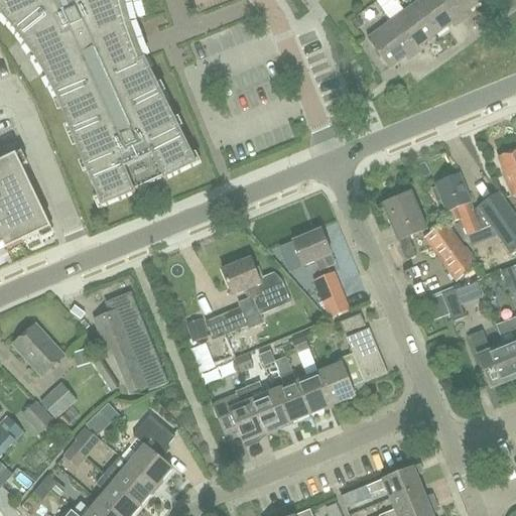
[(17,34),(21,39),(25,45),(32,55),(38,65),(44,76),(56,99),(102,208),(135,194),(134,191),(163,178),(164,180),(198,164),(144,57),(138,60),(133,48),(125,25),(118,0),(117,0),(0,0),(0,13),(8,23),(17,34)]
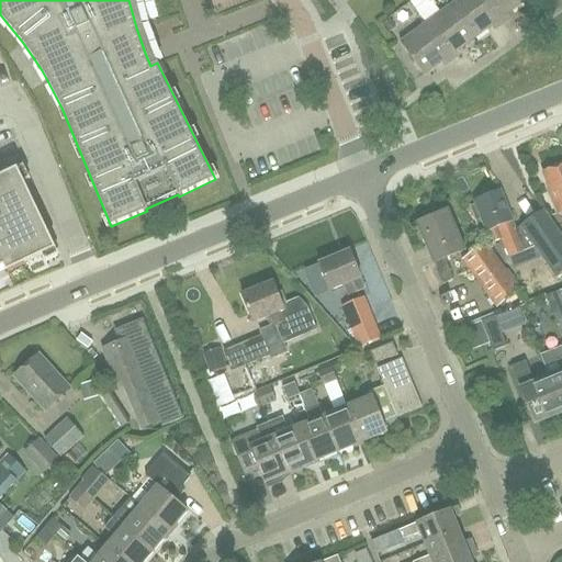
[(502,24),(484,0),(458,0),(450,6),(474,40),(492,26),(494,30),(502,24)]
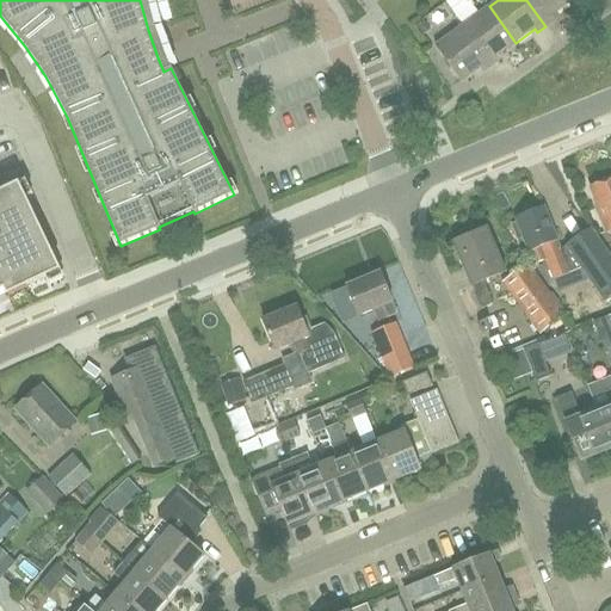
[(569,0),(526,0),(545,26),(556,19),(553,14),(571,1),(569,0)]
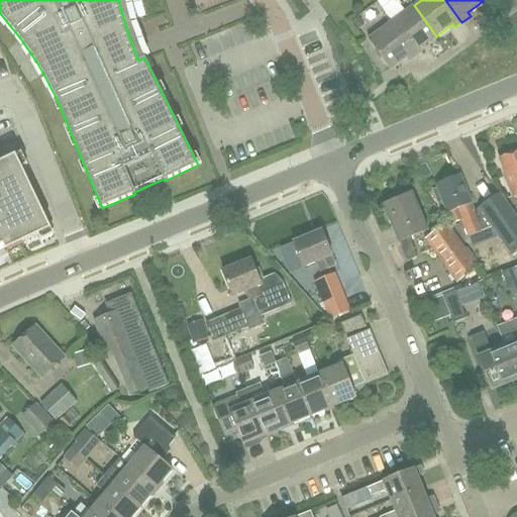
[(414,5),(392,22),(416,56),(424,49),(421,46),(436,36),(414,5)]
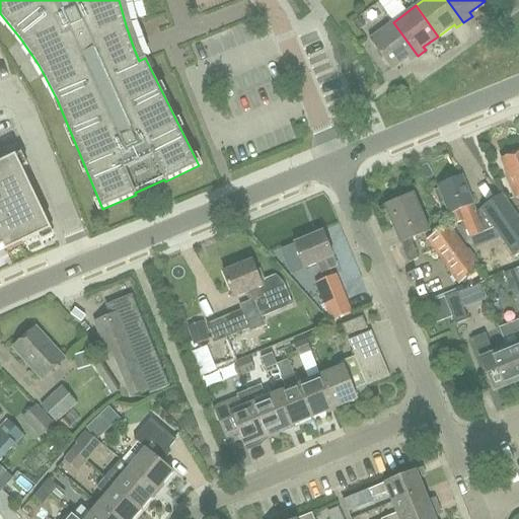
[(365,24),(360,18),(354,22),(359,29),(365,24)]
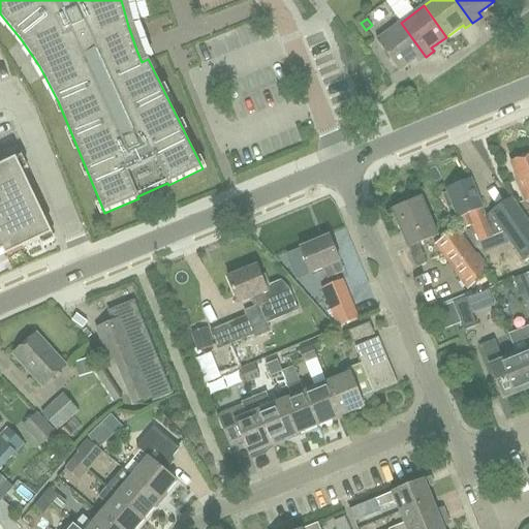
[(426,57),(401,23),(377,40),(400,71),(415,59),(418,62),(426,57)]
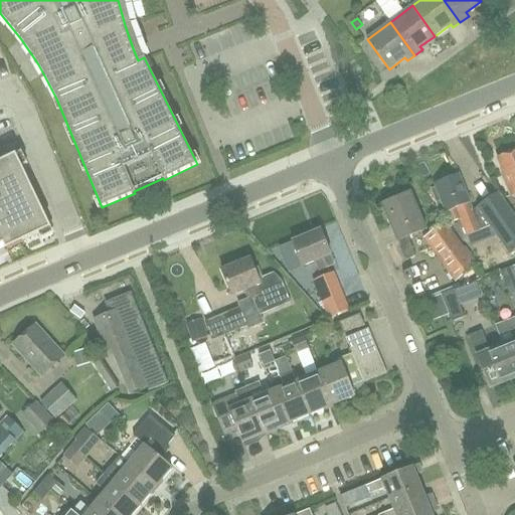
[(514,150),(497,157),(503,174),(501,175),(509,195),(514,193),(514,150)]
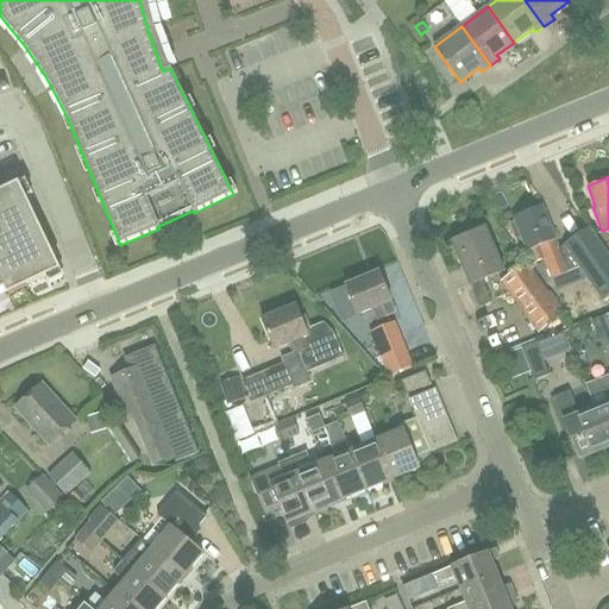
[(0,290),(4,289),(6,295),(46,276),(44,270),(58,263),(19,182),(0,190),(0,290)]
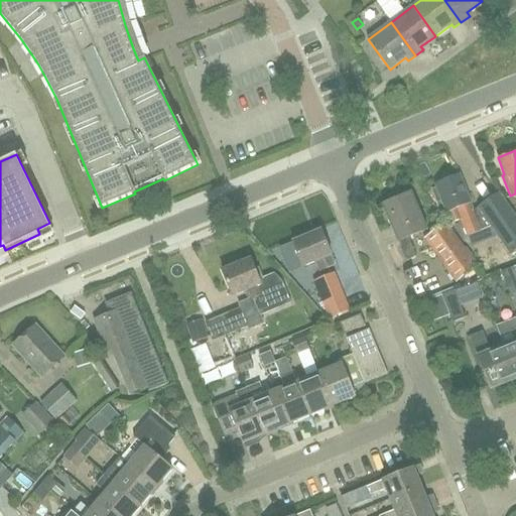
[(436,187),(432,189),(434,196),(437,203),(441,201),(446,213),(450,224),(456,222),(461,220),(466,231),(468,237),(482,231),(491,227),(504,245),(515,261),(515,216),(500,191),(487,202),(474,211),(467,192),(460,173),(447,178),(434,183),(436,187)]
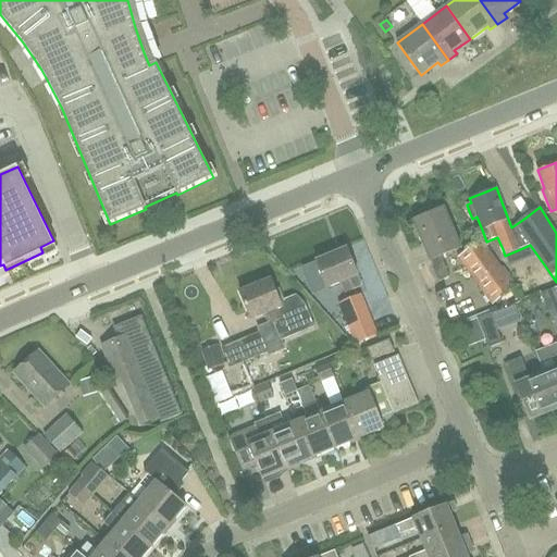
[(461,247),(444,208),(412,221),(437,282),(449,276),(441,256),(461,247)]
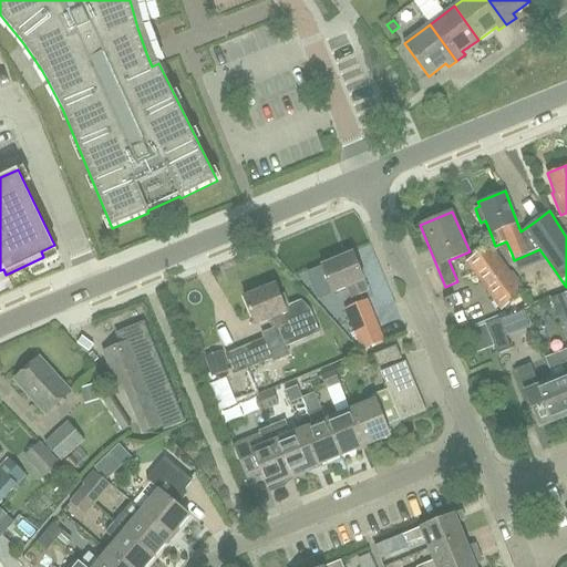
[(504,265),(496,253),(491,244),(465,263),(501,311),(525,294),(504,265)]
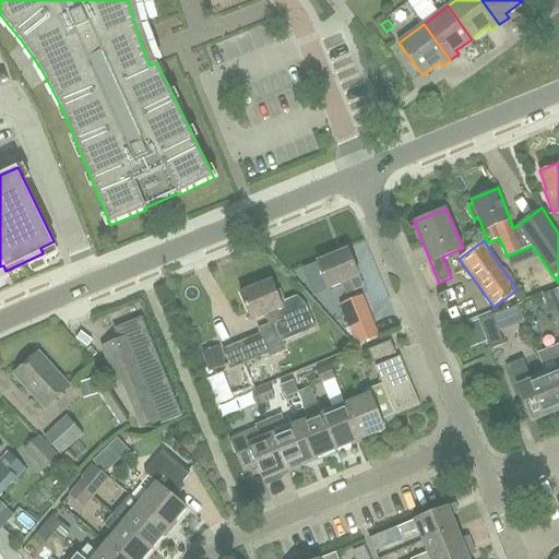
[(363,287),(358,277),(347,249),(317,262),(328,289),(342,284),(345,295),(363,287)]
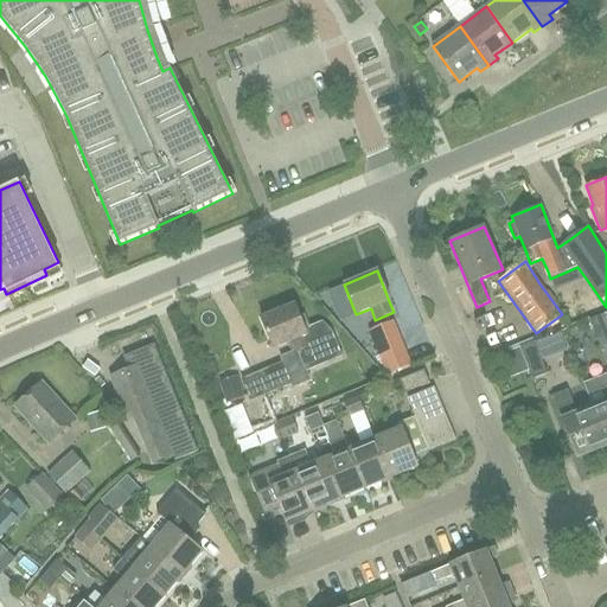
[(306,371),(342,356),(332,332),(323,321),(305,328),(294,305),(261,318),(274,347),(288,343),(292,353),(298,351),(306,371)]
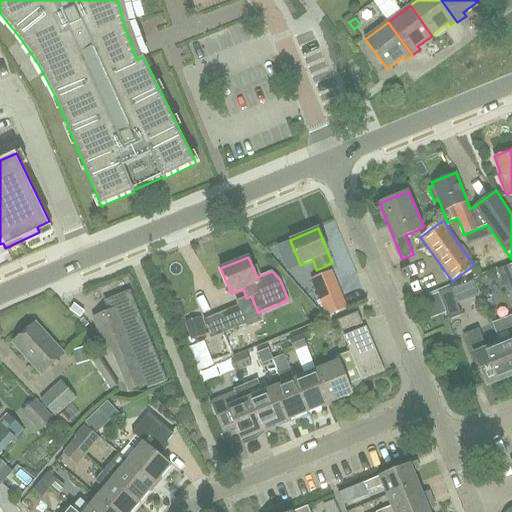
[(511,270),(509,264),(497,270),(506,292),(508,296),(511,294),(511,270)]
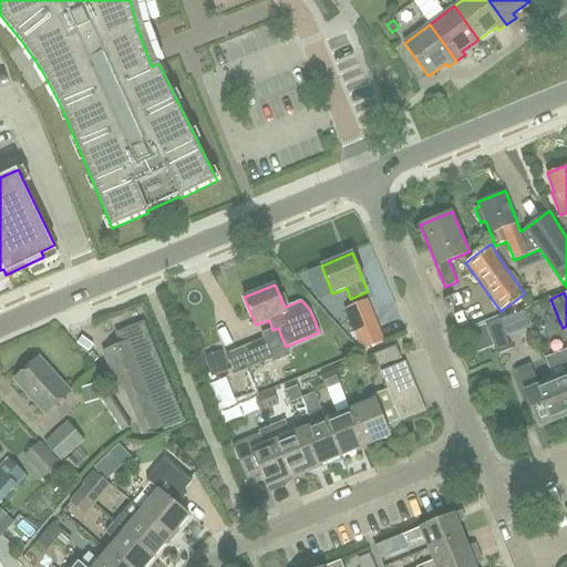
[(368,299),(344,309),(361,350),(384,341),(368,299)]
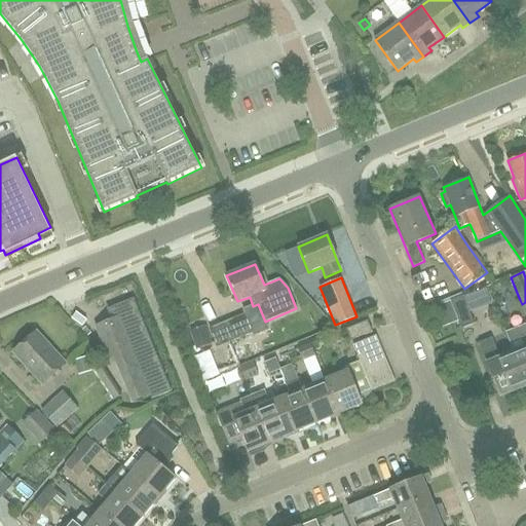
[(473,303),(491,296),(487,286),(470,293),(467,288),(460,291),(462,297),(451,301),(462,329),(475,324),(465,300),(471,298),(473,303)]
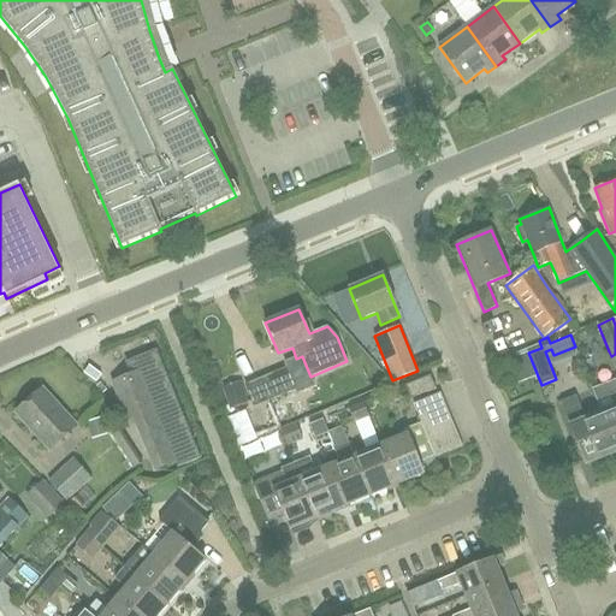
[(173,462),(176,468),(200,458),(157,350),(134,360),(138,373),(113,383),(129,420),(134,419),(154,471),(173,462)]
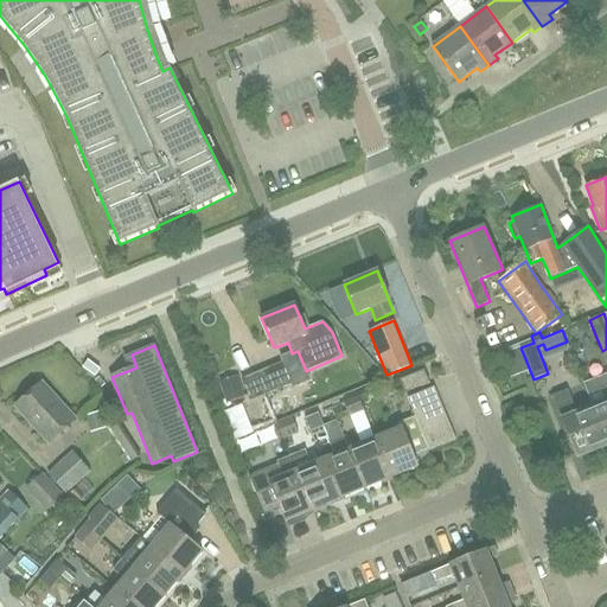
[(292,384),(283,362),(256,374),(266,395),(292,384)]
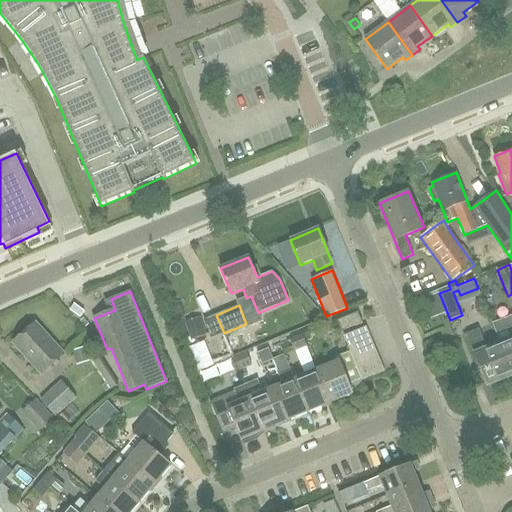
[(364,322),(359,311),(338,320),(342,331),(364,322)]
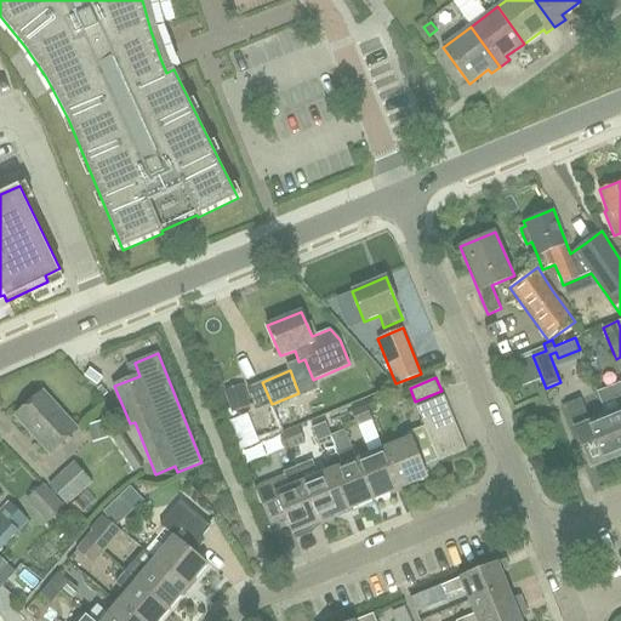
[(620,408),(620,410),(608,416),(620,448),(620,381),(619,383),(613,386),(617,398),(620,408)]
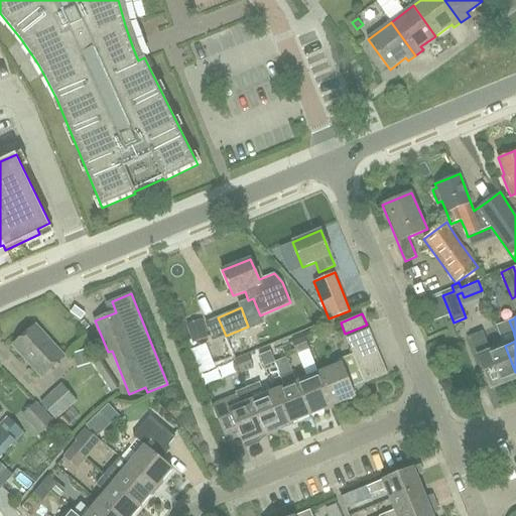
[(205,323),(191,326),(196,341),(208,338),(205,323)]
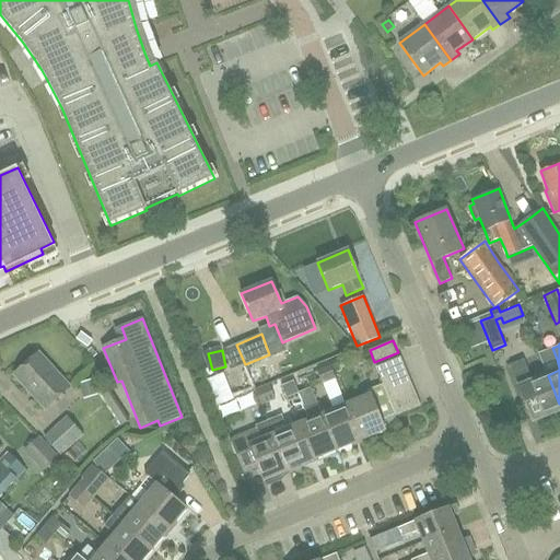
[(38,353),(14,374),(45,408),(69,387),(38,353)]
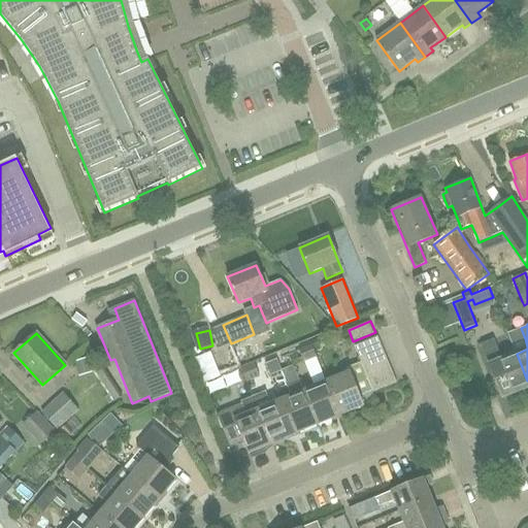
[(364,369),(387,360),(377,336),(355,345),(362,362),(361,362),(364,369)]
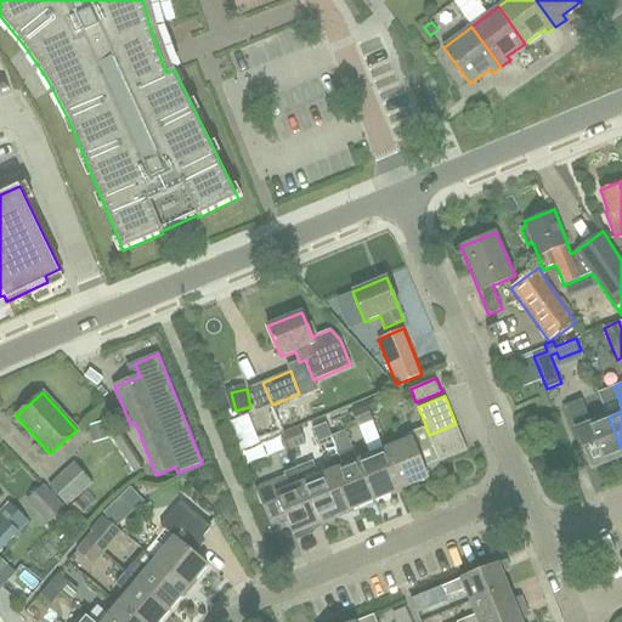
[(621,457),(621,448),(609,417),(592,424),(582,399),(566,406),(576,430),(577,429),(593,469),(621,457)]
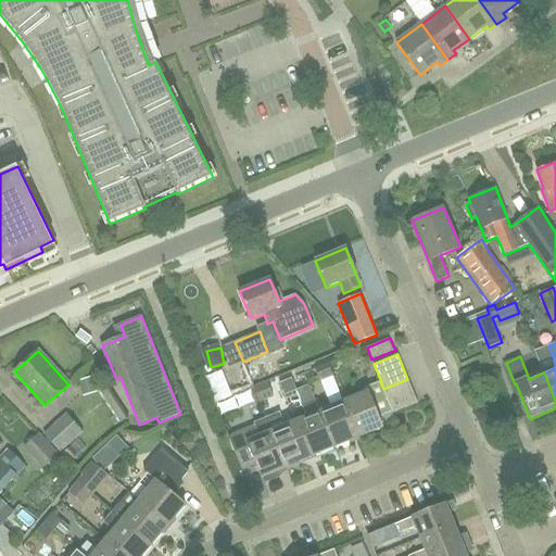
[(227,367),(236,389),(251,383),(242,362),(227,367)]
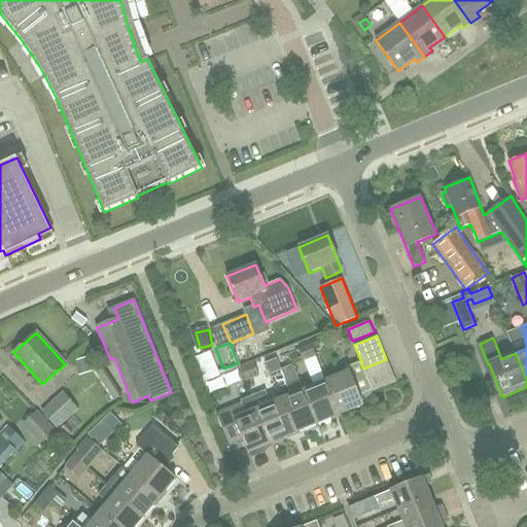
[(304,362),(316,356),(311,344),(297,350),(304,362)]
